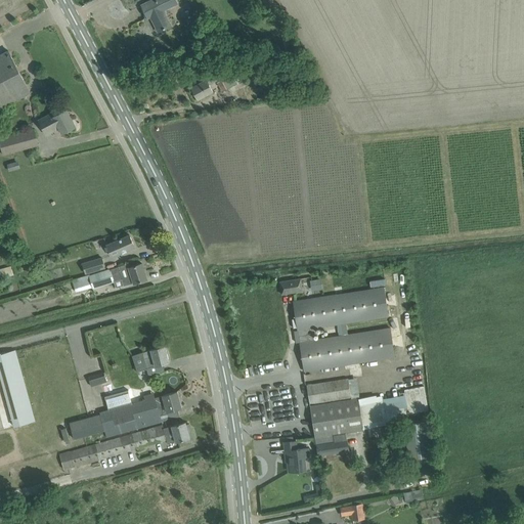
[(171,26),(164,9),(177,3),(175,0),(153,0),(142,5),(148,17),(151,15),(159,32),(171,26)]
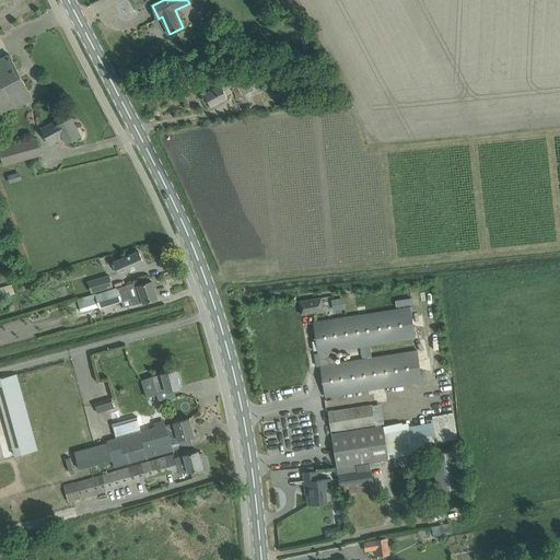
[(0,115),(33,98),(9,55),(0,58),(0,115)]
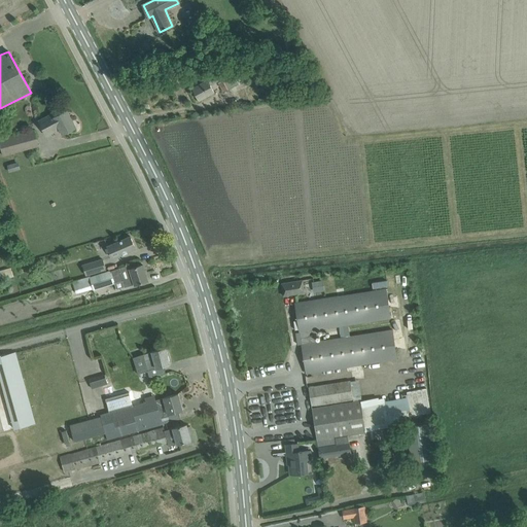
[(260,62),(258,57),(247,60),(250,70),(255,69),(258,67),(257,63),(260,62)]
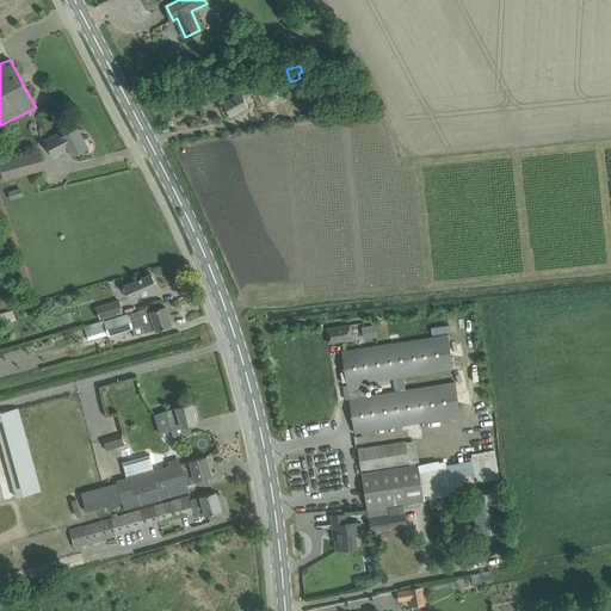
[(261,80),(260,76),(248,84),(247,81),(236,86),(240,92),(233,94),(234,97),(223,103),(230,116),(248,106),(244,97),(253,92),(260,106),(277,98),(270,85),(271,85),(267,78),(261,80)]
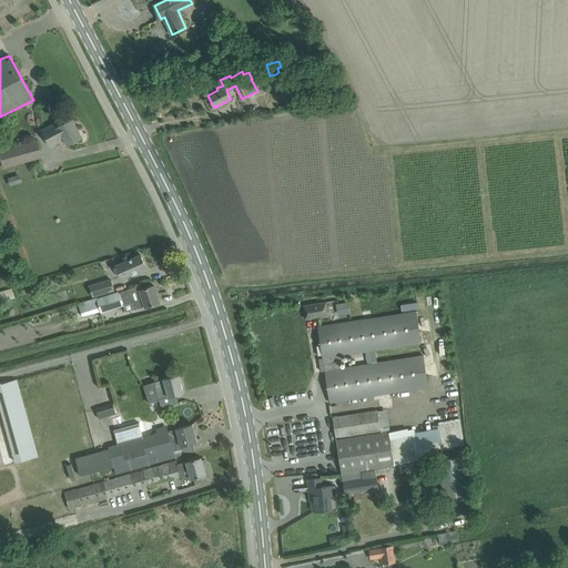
[(82,137),(72,119),(59,127),(57,122),(42,131),(50,146),(64,139),(68,144),(82,137)]
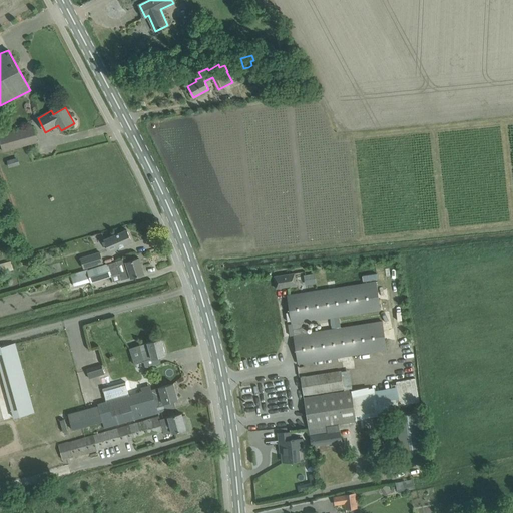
[(37,142),(37,140),(33,126),(0,134),(0,138),(3,149),(3,152),(37,142)]
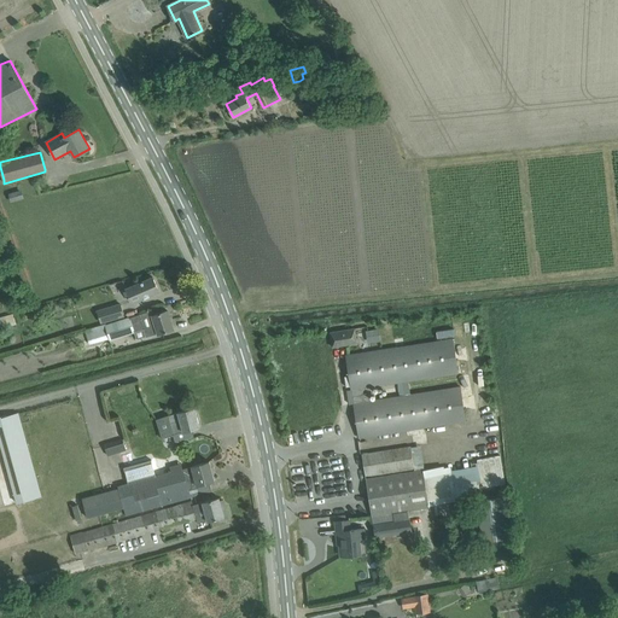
[(11,203),(24,199),(22,191),(9,194),(11,203)]
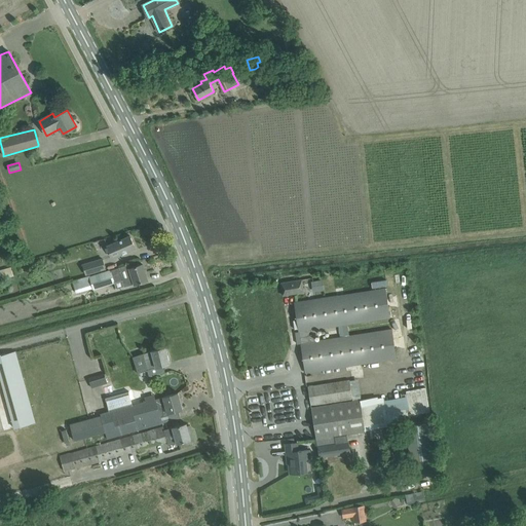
[(112,258),(121,254),(136,248),(130,236),(108,246),(112,258)]
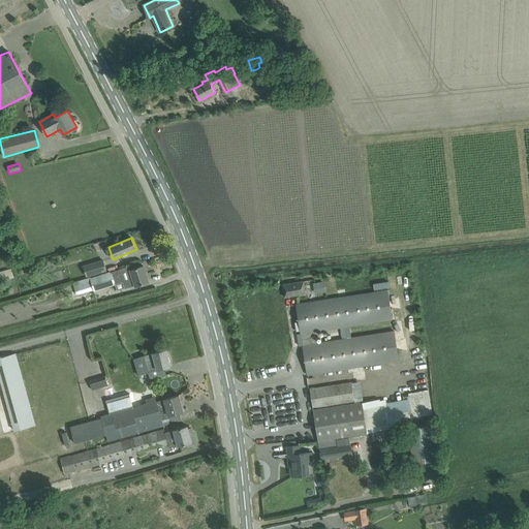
[(87,277),(106,271),(103,260),(84,266),(87,277)]
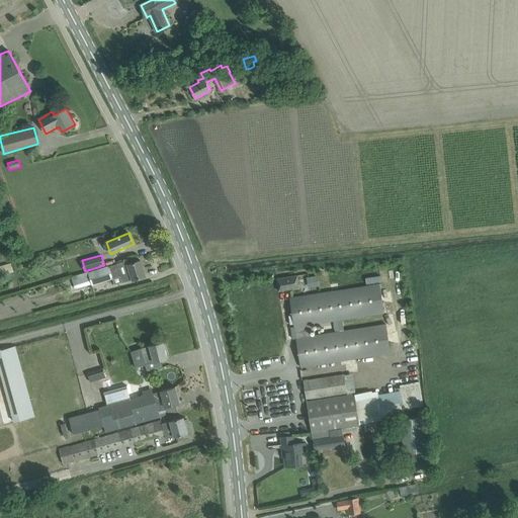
[(120,276),(122,282),(122,283),(134,280),(136,279),(146,276),(141,260),(131,263),(127,264),(126,261),(118,263),(89,272),(91,279),(93,284),(112,278),(120,276)]
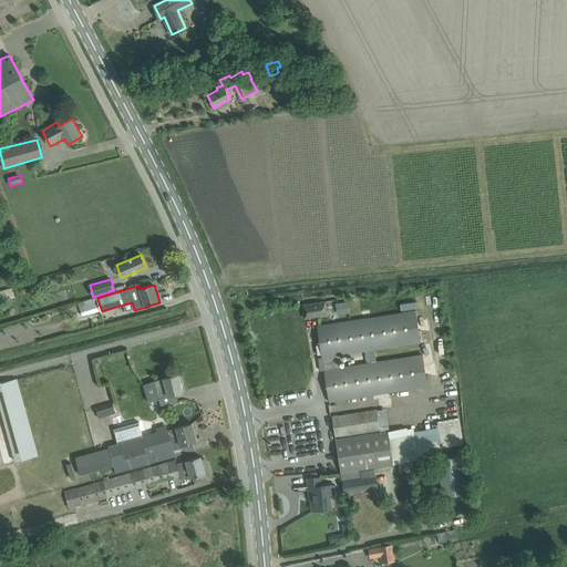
[(305,318),(316,317),(328,315),(326,301),(302,305),(305,318)]
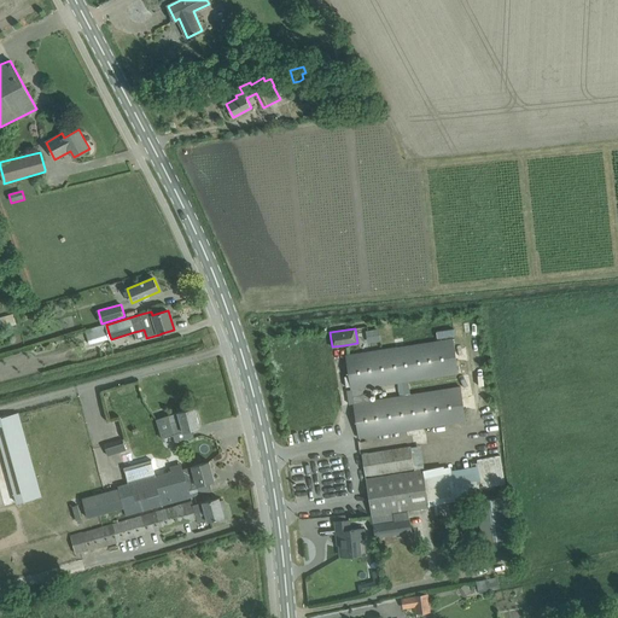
[(367,342),(379,340),(378,331),(366,332),(367,342)]
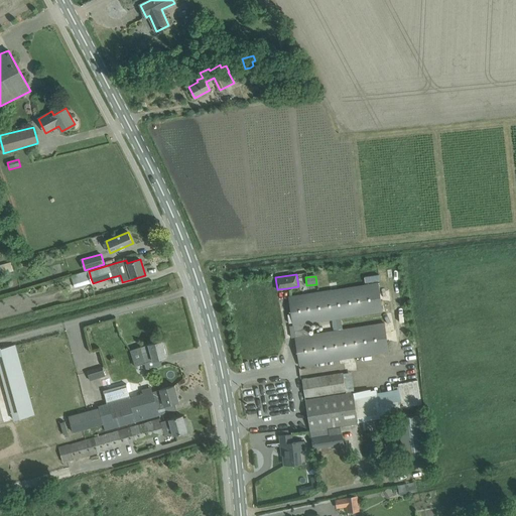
[(342,330),(340,317),(382,310),(378,283),(299,295),(289,297),(293,326),(295,337),(300,365),(310,364),(389,351),(384,323),(342,330)]
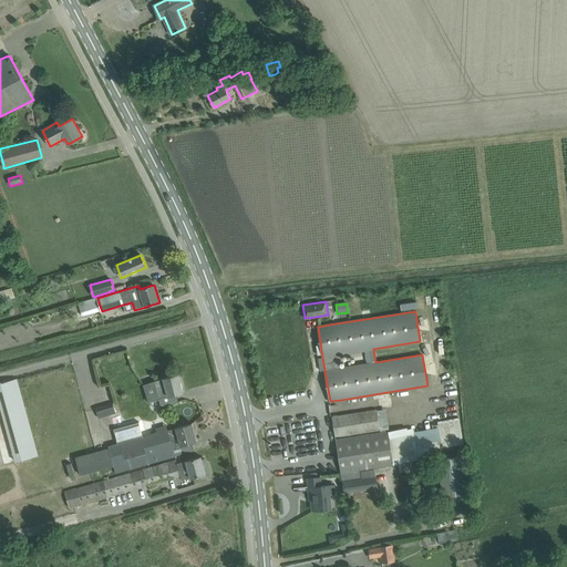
[(178,374),(168,377),(154,381),(160,398),(184,392),(179,378),(178,374)]
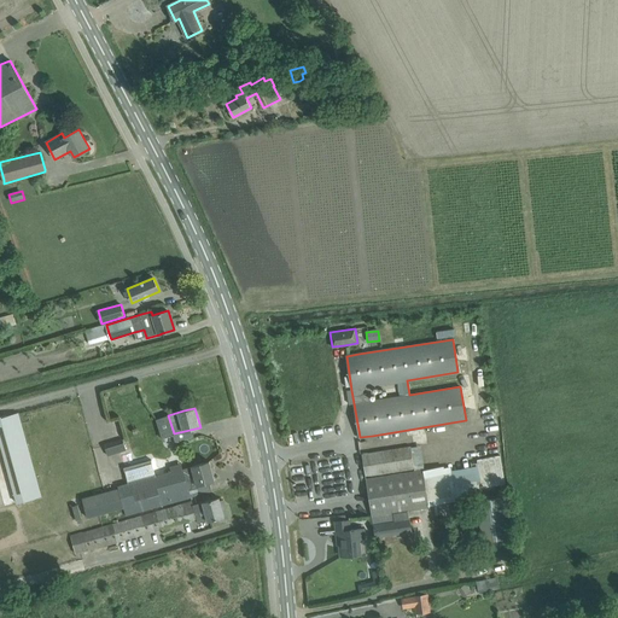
[(0,443),(17,503),(42,496),(18,413),(0,418),(0,443)]
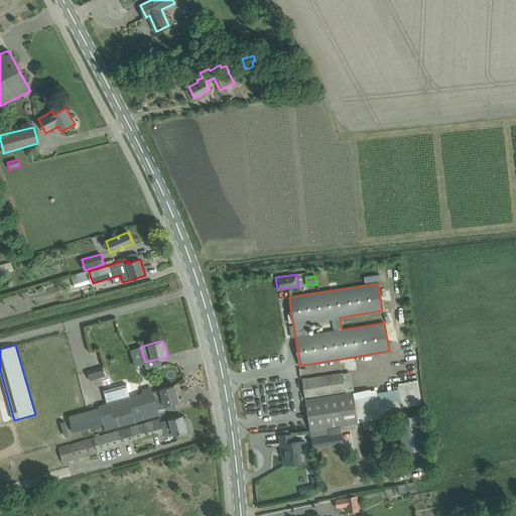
[(88,372),(102,368),(101,364),(86,368),(88,372)]
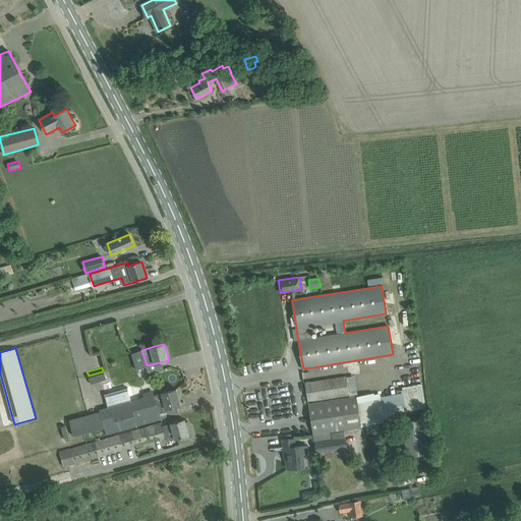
[(89,377),(90,384),(106,380),(104,372),(89,377)]
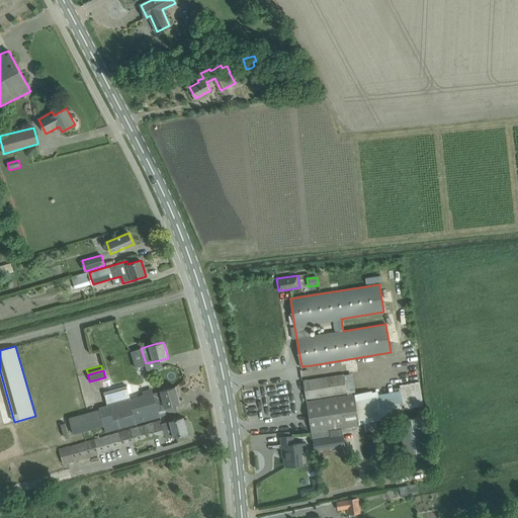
[(307,399),(317,398),(348,393),(345,373),(304,380),(307,399)]
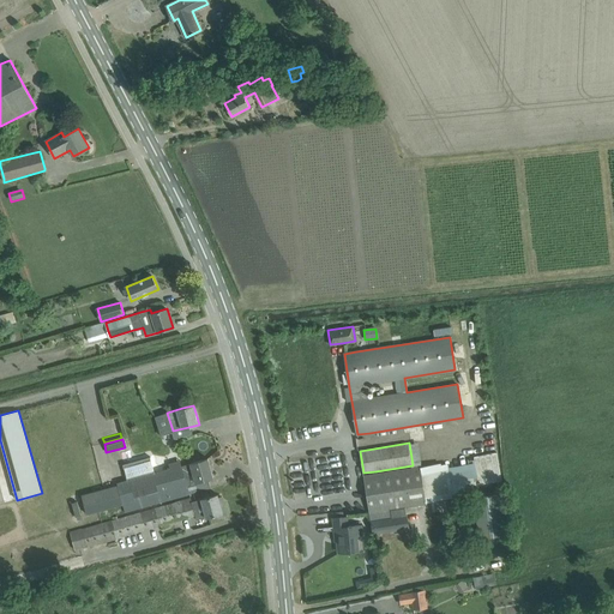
[(474,457),(475,462),(479,486),(501,481),(497,453),(474,457)]
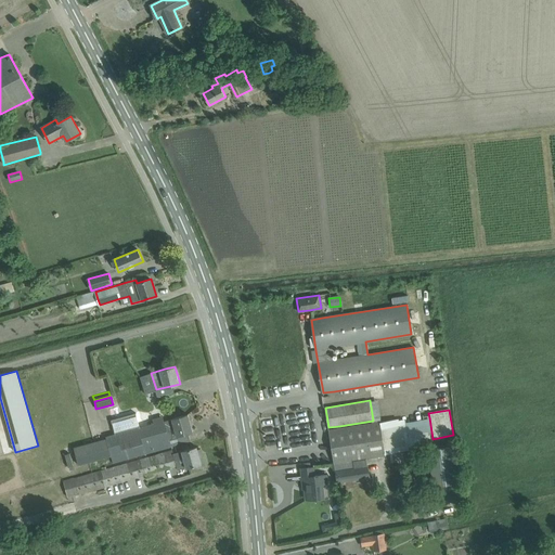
[(106,437),(106,439),(74,448),(79,465),(112,456),(112,457),(113,463),(124,461),(171,447),(169,440),(178,438),(178,436),(193,431),(188,414),(178,417),(172,418),(164,422),(165,424),(155,426),(154,424),(147,426),(140,427),(136,413),(112,421),(115,435),(106,437)]
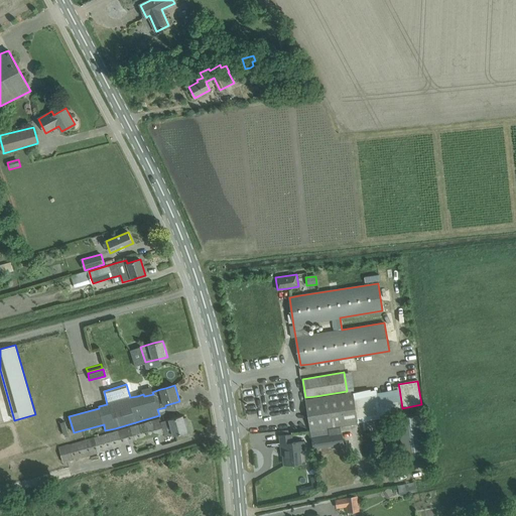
[(313,448),(324,447),(345,443),(342,425),(360,422),(355,391),(305,399),(313,448)]
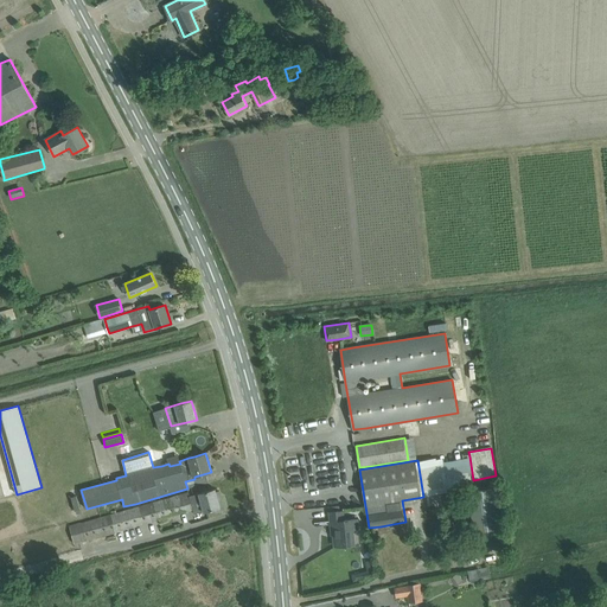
[(492,487),(470,490),(477,537),(499,534),(492,487)]
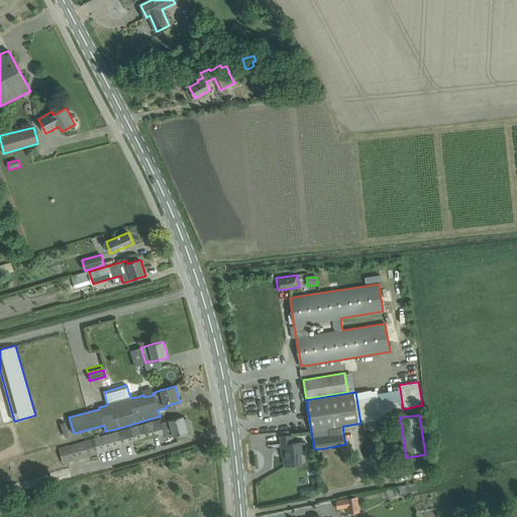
[(161,419),(148,422),(148,423),(152,437),(165,434),(166,438),(184,433),(185,435),(191,433),(188,422),(185,423),(184,416),(162,422),(161,419)]
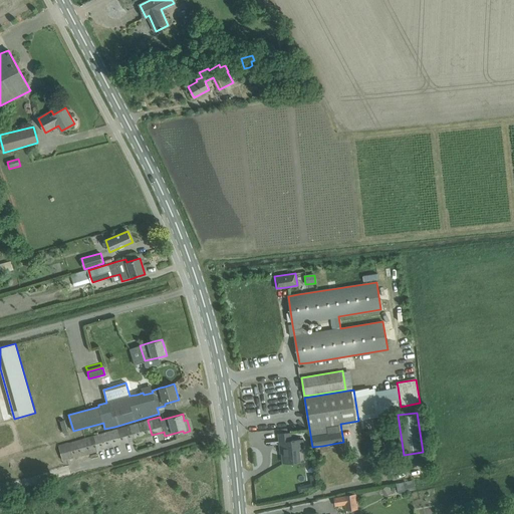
[(148,420),(59,445),(62,456),(62,460),(152,435),(148,421),(148,420)]
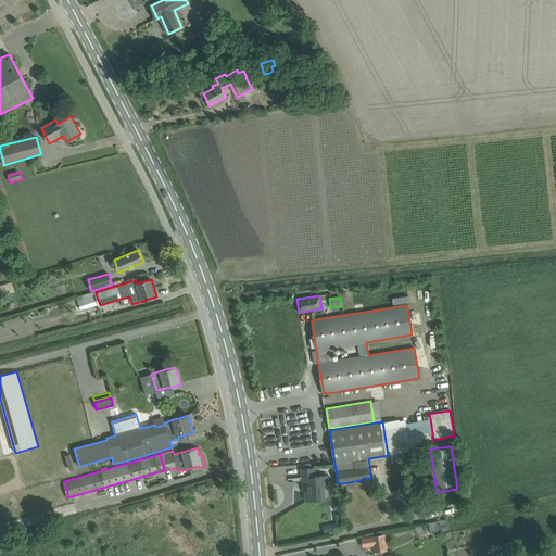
[(315,477),(314,468),(302,469),(303,479),(304,479),(305,487),(307,487),(308,500),(306,500),(306,501),(325,498),(323,484),(328,483),(327,476),(315,477)]
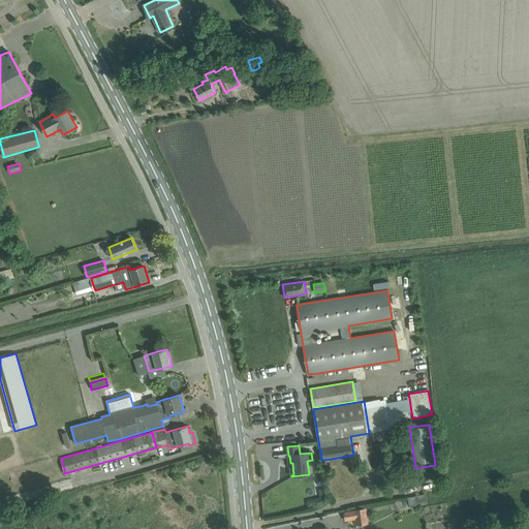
[(321,504),(327,501),(324,489),(319,489),(320,498),(307,501),(308,507),(321,504)]
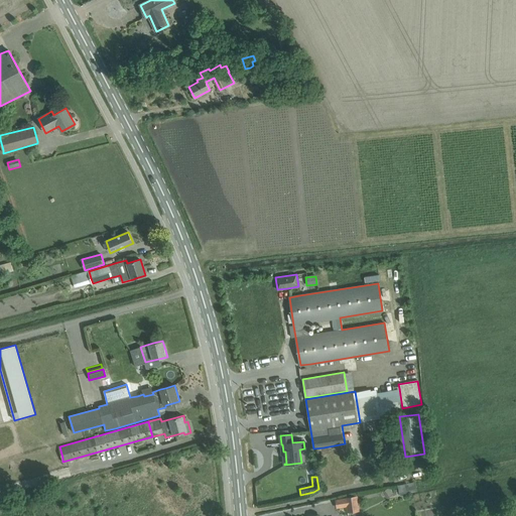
[(404,493),(415,491),(414,482),(403,484),(404,493)]
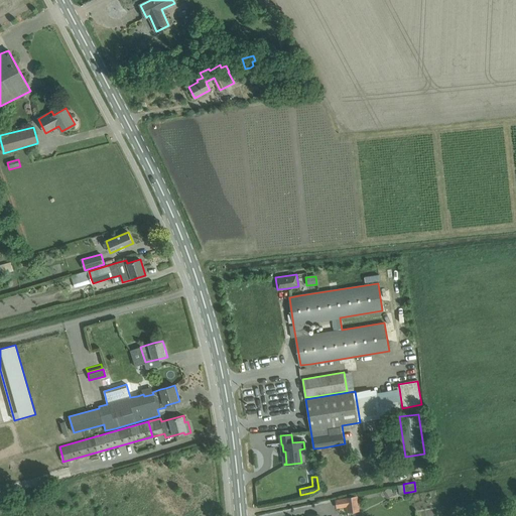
[(358,496),(346,498),(347,507),(347,512),(360,511),(358,496)]
